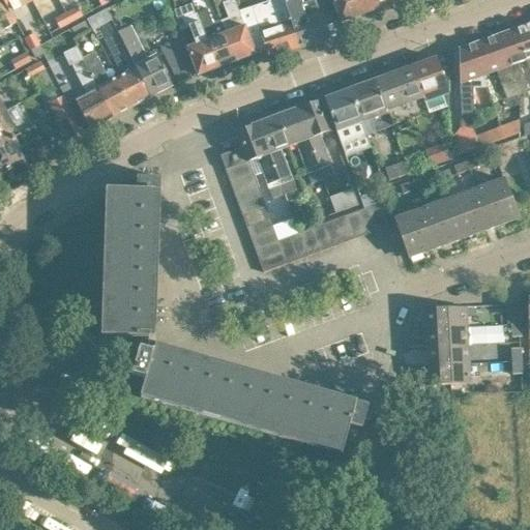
[(8,9),(3,0),(0,0),(0,21),(6,18),(3,12),(8,9)]
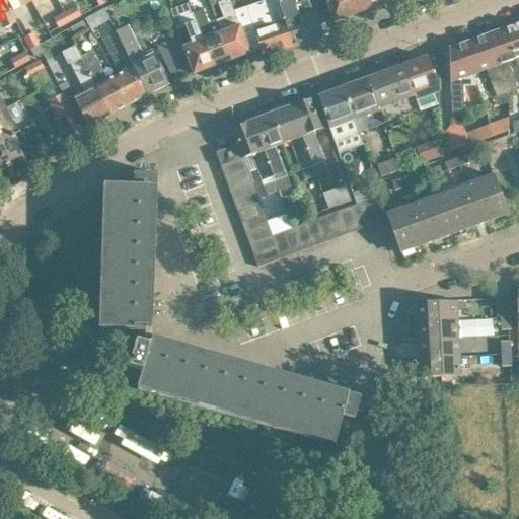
[(29,1),(28,0),(3,0),(8,9),(10,11),(29,1)]
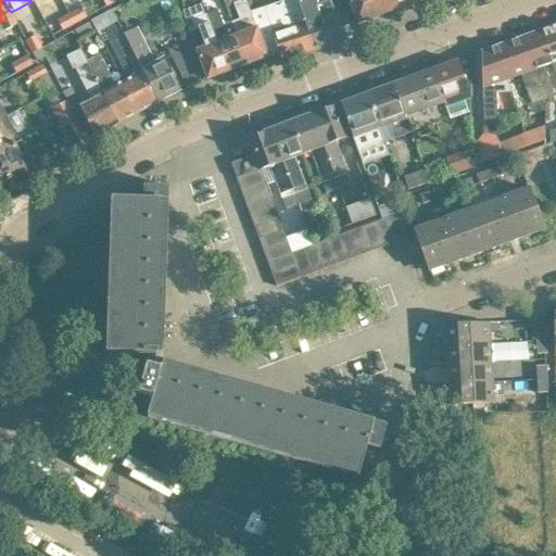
[(241,19),(231,22),(249,64),(269,57),(268,55),(253,12),(248,0),(242,0),(235,2),(241,19)]
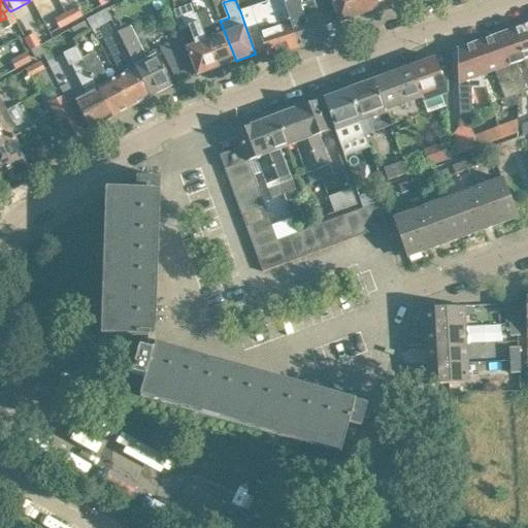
[(270,0),(240,11),(255,53),(263,50),(266,59),(298,48),(283,2),(282,0),(270,0)]
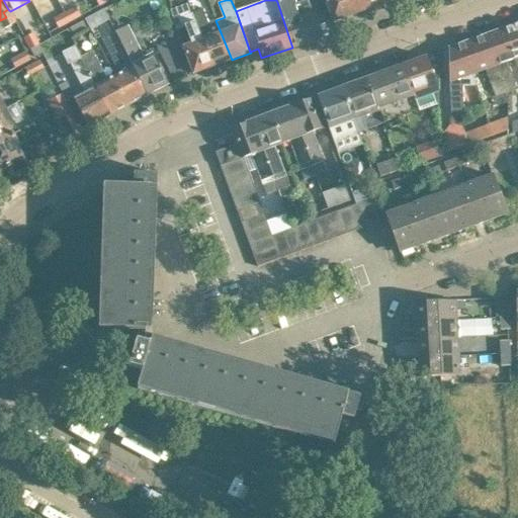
[(292,0),(282,0),(277,2),(292,48),(322,38),(313,10),(323,7),(320,0),(304,0),(304,1),(294,4),(292,0)]
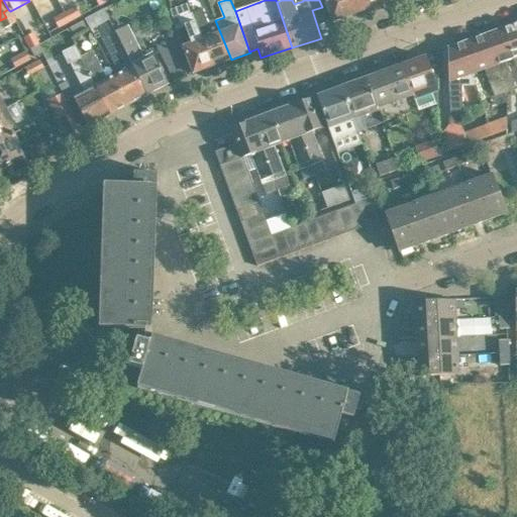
[(323,0),(331,21),(350,15),(344,0),(323,0)]
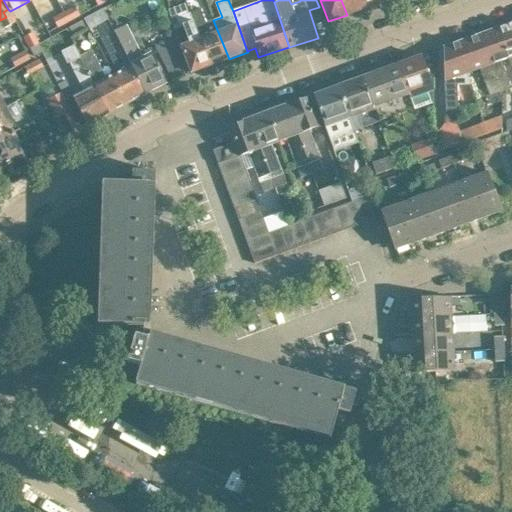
[(341,0),(347,15),(365,8),(362,0),(341,0)]
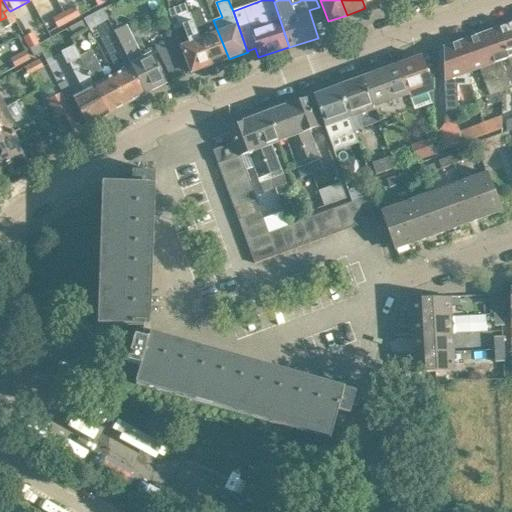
[(362,0),(365,8),(382,2),(381,0),(362,0)]
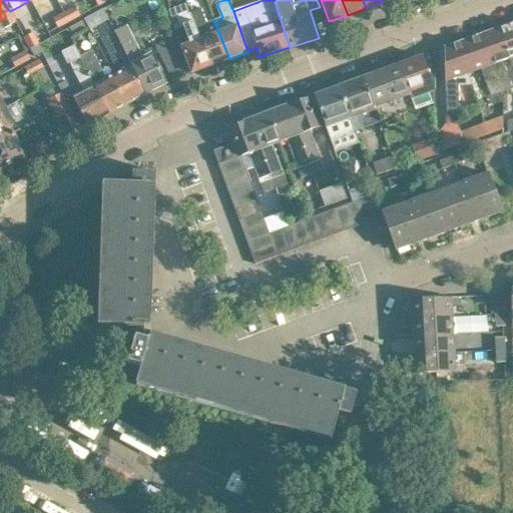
[(74,7),(62,13),(67,23),(79,17),(74,7)]
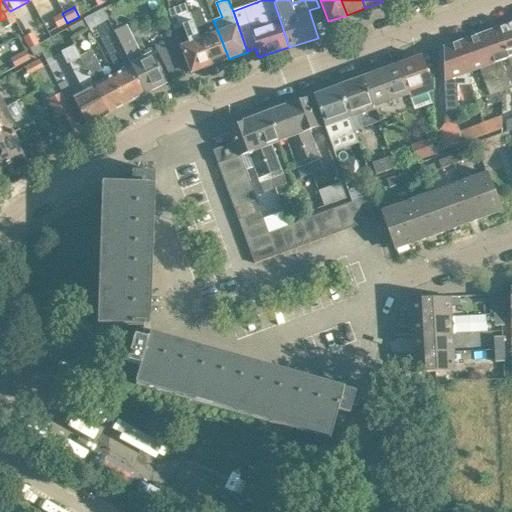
[(15,22),(10,11),(8,9),(3,12),(6,17),(0,20),(0,21),(4,28),(11,24),(15,22)]
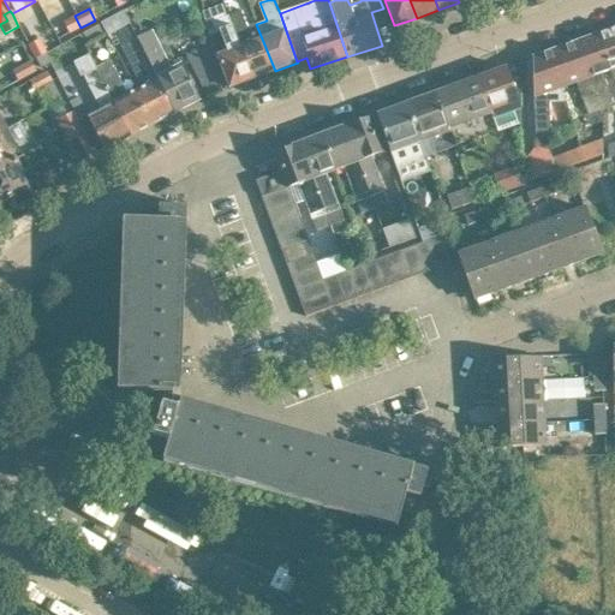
[(228,16),(252,79),(275,71),(256,24),(245,28),(239,12),(228,16)]
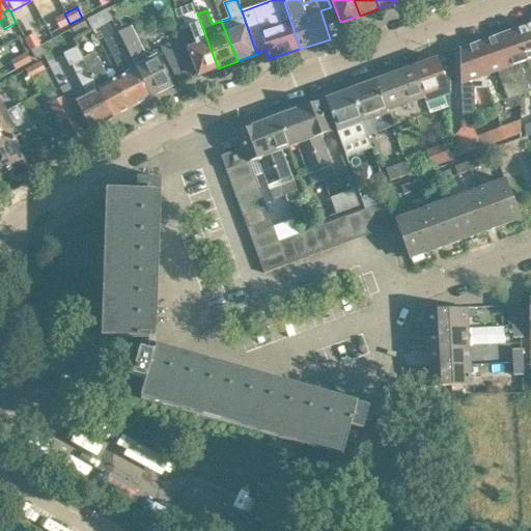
[(53,21),(58,30),(70,24),(64,14),(53,21)]
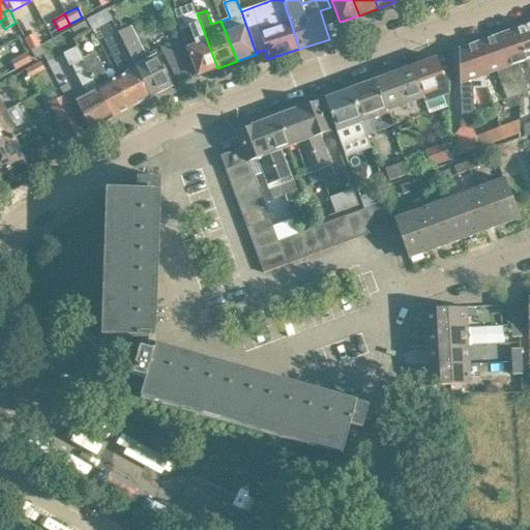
[(197,13),(186,18),(189,28),(196,43),(186,47),(198,76),(217,68),(197,13)]
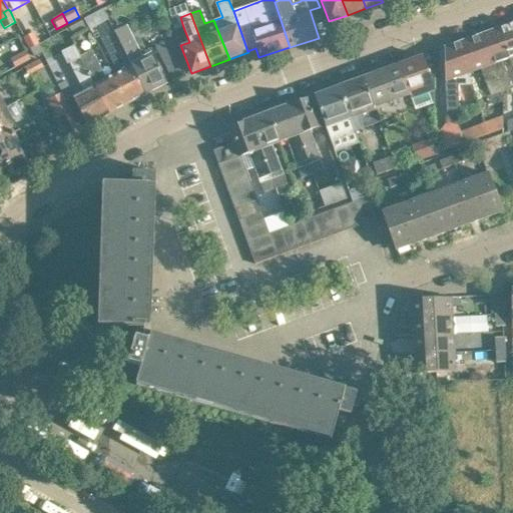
[(94,14),(84,19),(88,26),(97,21),(94,14)]
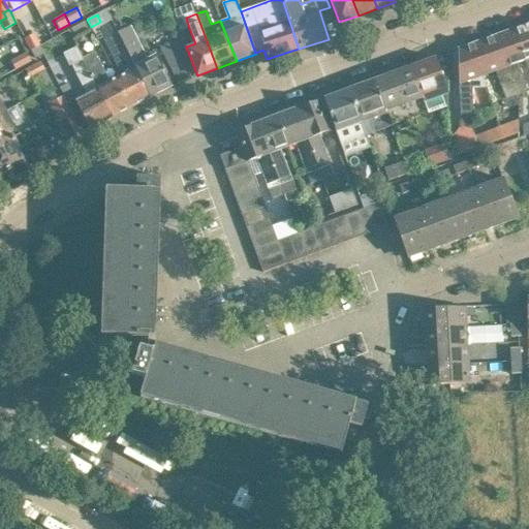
[(91,27),(87,20),(68,30),(71,37),(91,27)]
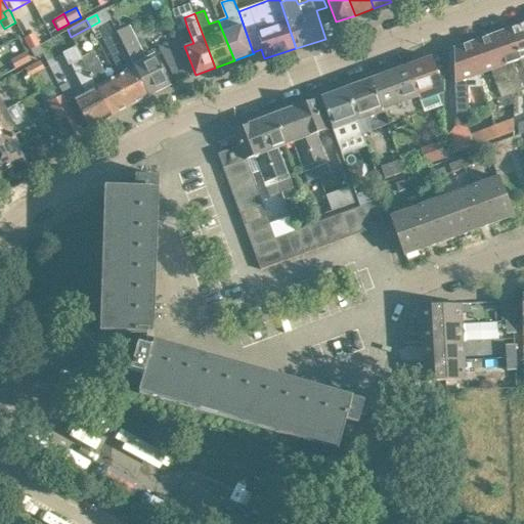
[(523,24),(509,30),(523,71),(523,24)]
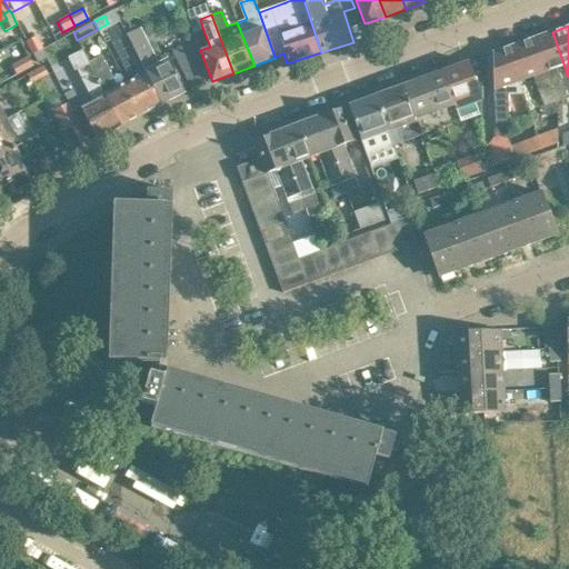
[(127,36),(160,105),(183,92),(168,60),(158,65),(140,29),(127,36)]
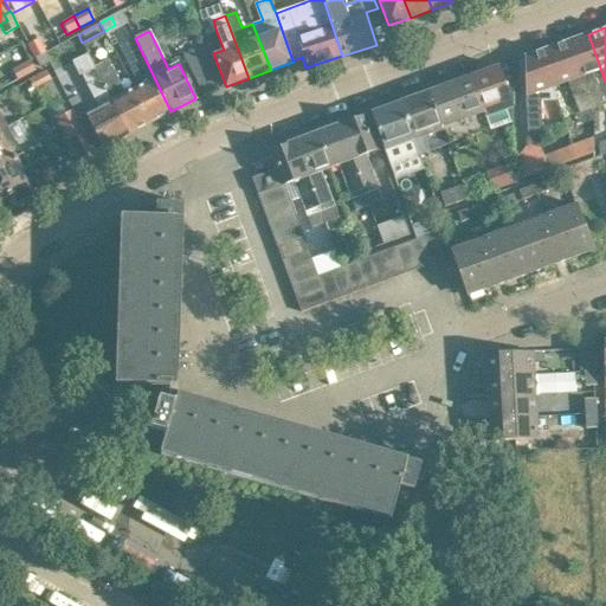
[(605,82),(588,34),(568,42),(593,110),(604,105),(593,76),(600,73),(605,85),(605,82)]
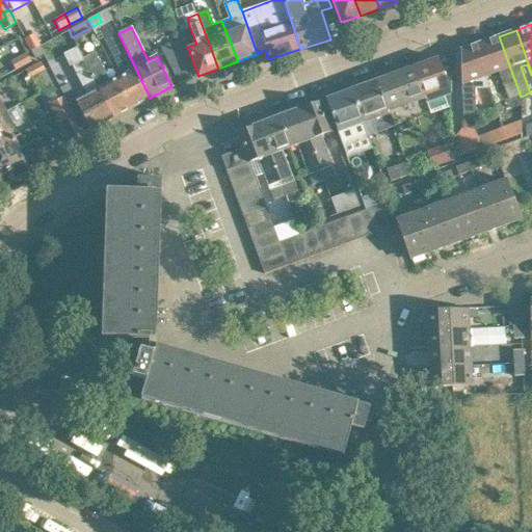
[(40,46),(37,42),(33,33),(25,38),(31,50),(40,46)]
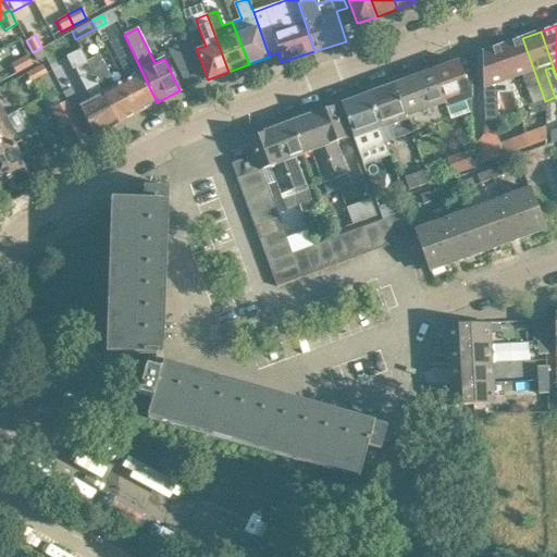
[(124,85),(138,112),(157,102),(124,35),(108,42),(127,84),(124,85)]
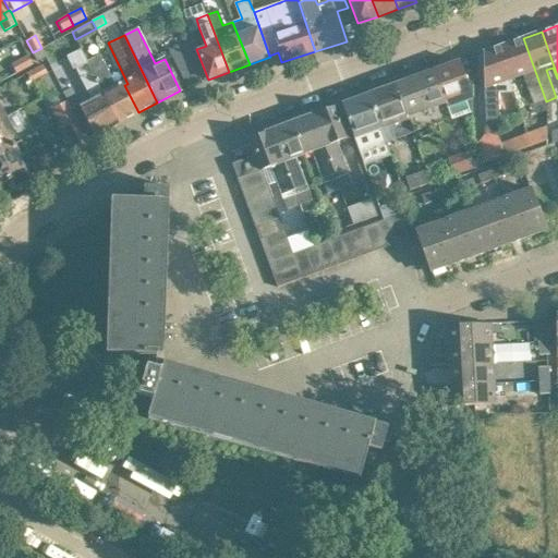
[(523,38),(504,45),(516,77),(521,75),(533,106),(546,101),(523,38)]
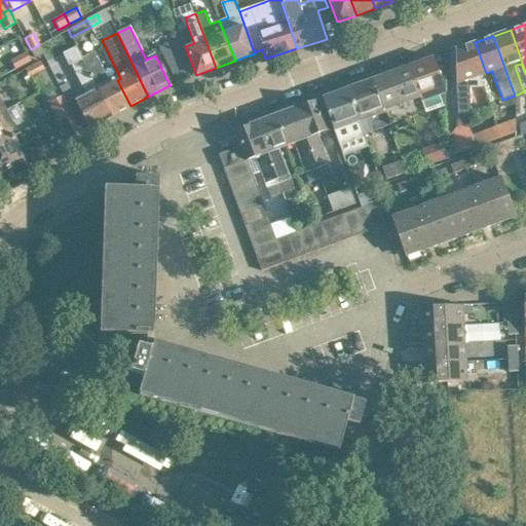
[(475,42),(455,49),(456,80),(459,120),(471,116),(470,86),(468,79),(480,75),(486,73),(475,42)]
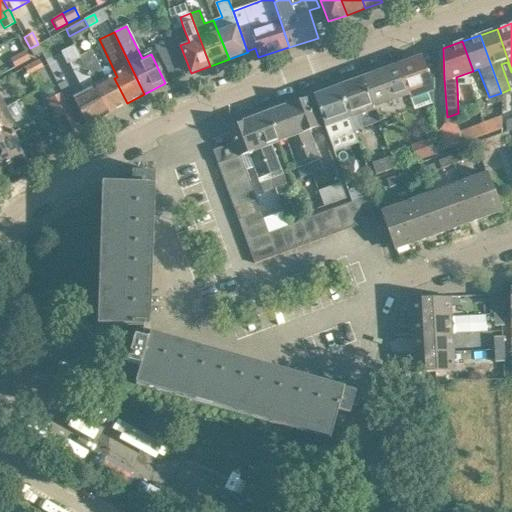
[(30,59),(26,51),(11,59),(15,67),(30,59)]
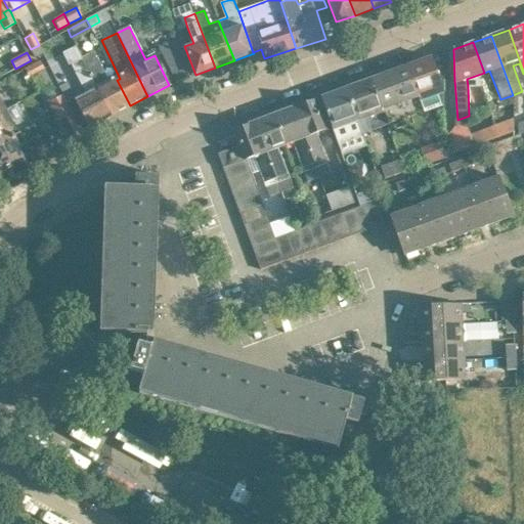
[(110,117),(111,117),(130,105),(117,80),(108,84),(93,53),(82,59),(110,117)]
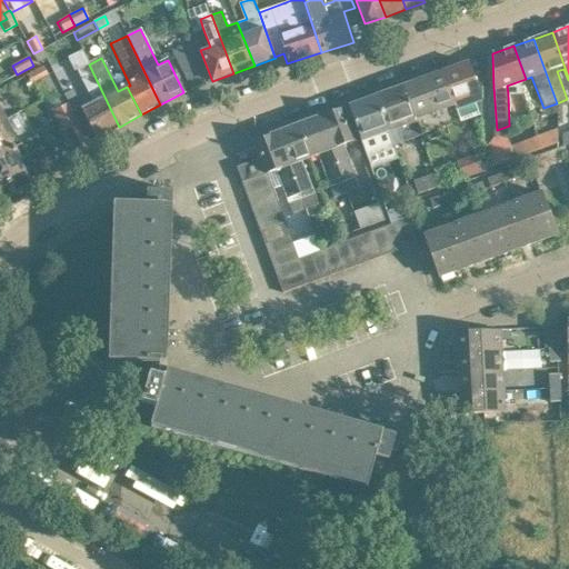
[(441,71),(455,109),(460,121),(481,115),(481,88),(480,60),(479,59),(468,62),(441,71)]
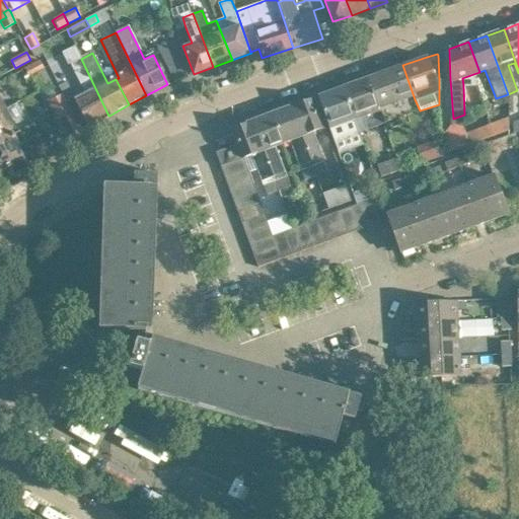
[(81,91),(73,95),(64,100),(68,107),(82,133),(108,116),(81,59),(79,59),(79,60),(69,65),(81,91)]
